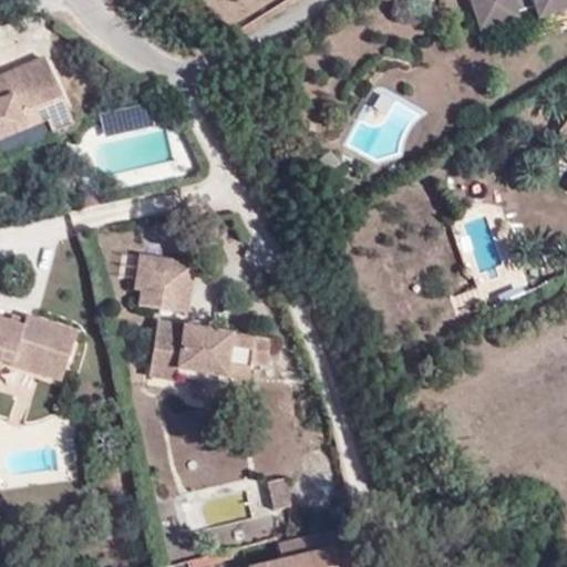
[(566,0),(470,0),(478,29),(519,19),(516,9),(532,4),(535,18),(566,7),(566,0)]
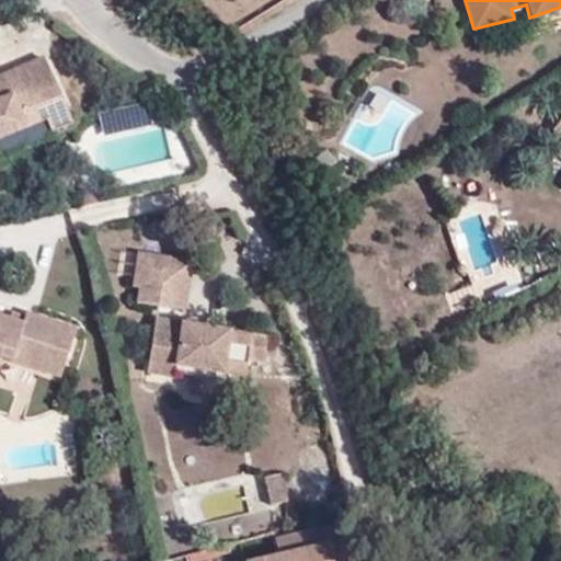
[(54,130),(72,123),(44,57),(0,75),(0,137),(48,118),(48,119),(54,130)]
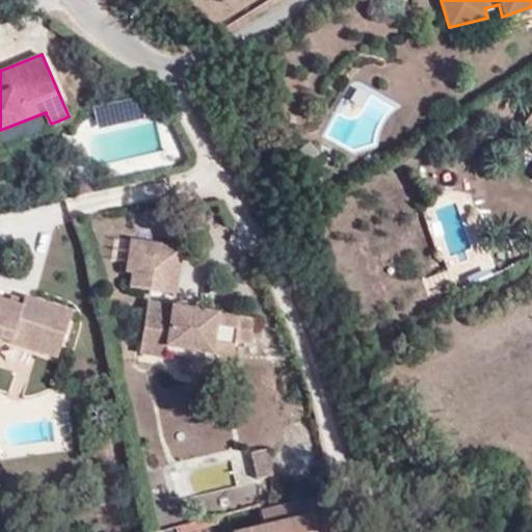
[(291,156),(301,169),(319,154),(310,141),(291,156)]
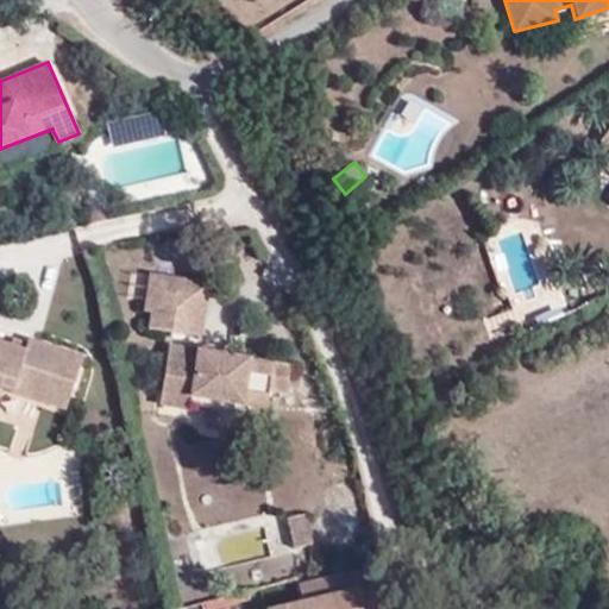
[(150,328),(203,337),(212,283),(151,274),(145,312),(152,313),(150,328)]
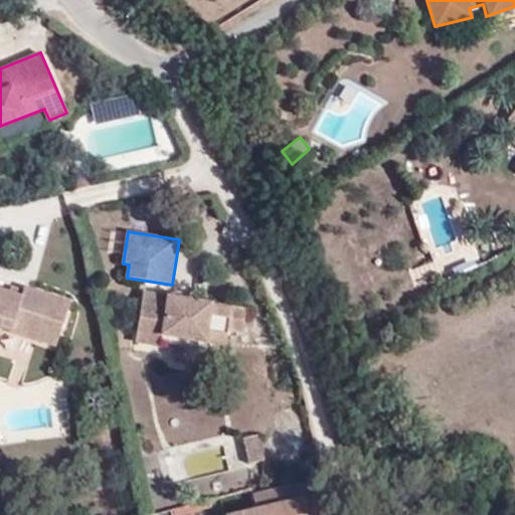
[(56,347),(69,304),(25,291),(22,304),(0,297),(0,342),(3,331),(56,347)]
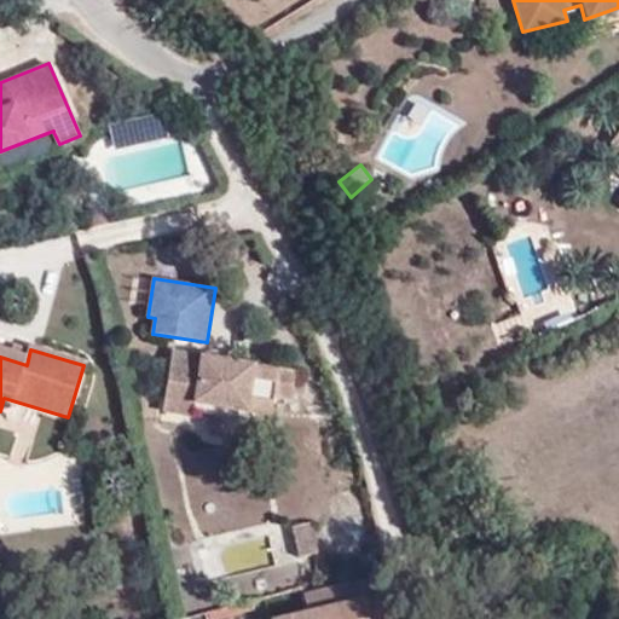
[(273,401),(253,398),(255,380),(258,364),(174,351),(174,352),(165,412),(194,416),(195,404),(271,417),(273,401)]
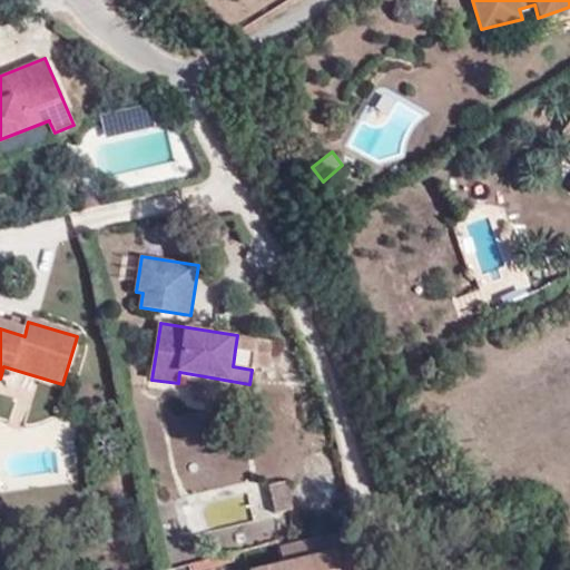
[(268,373),(274,341),(237,335),(235,350),(255,353),(252,370),(268,373)]
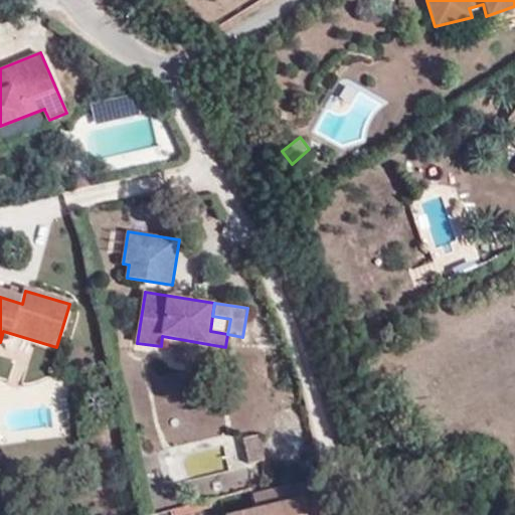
[(247,464),(262,462),(256,437),(243,439),(247,464)]
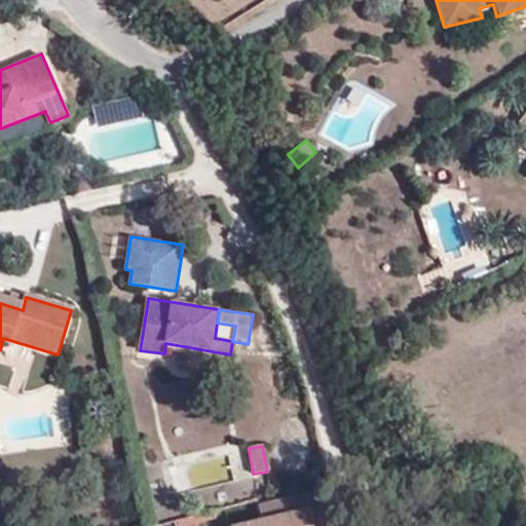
[(331,525),(323,491),(258,508),(260,521),(239,525),(331,525)]
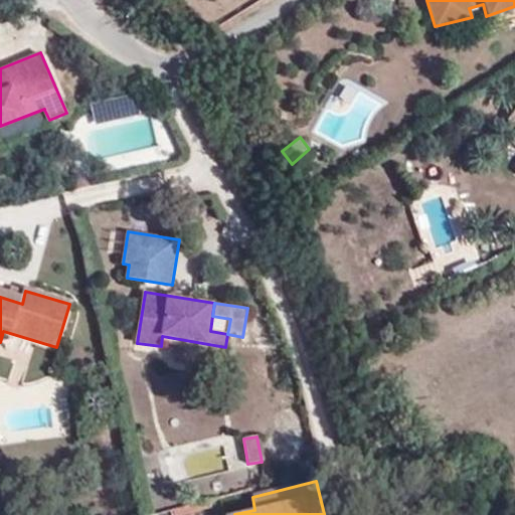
[(210,514),(207,501),(171,511),(171,514),(210,514)]
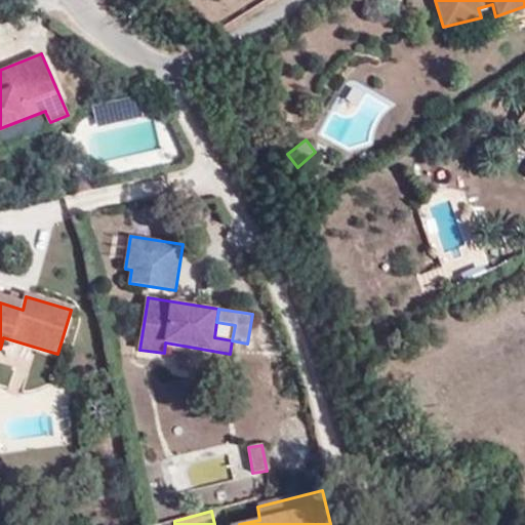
All buildings are outlined.
